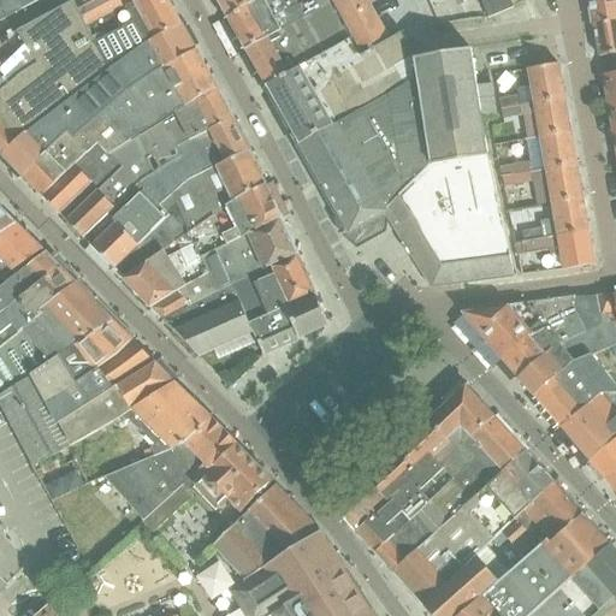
[(0,0),(0,21),(37,0),(0,0)]
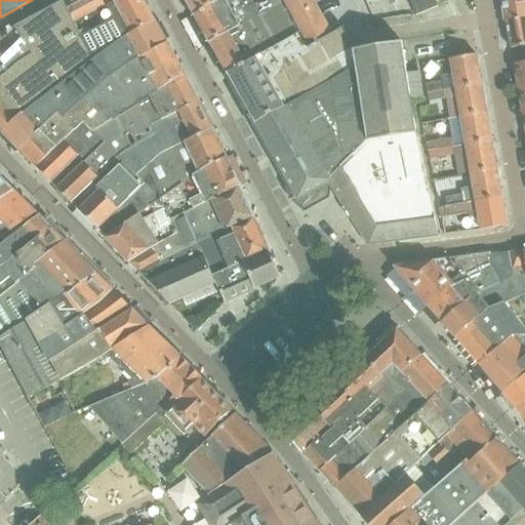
[(110,10),(129,0),(64,0),(63,1),(74,23),(87,15),(89,22),(110,10)]
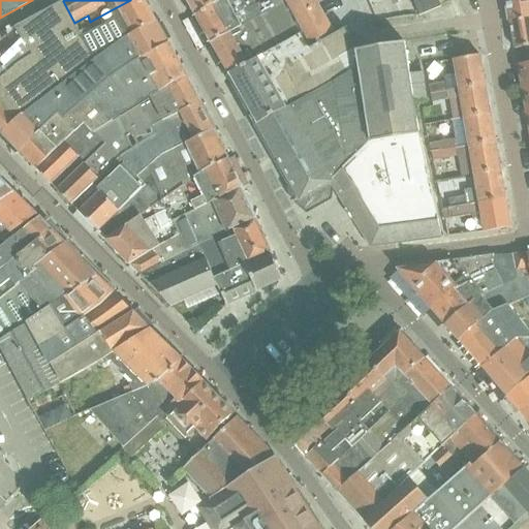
[(95,31),(83,37),(94,60),(125,38),(156,22),(144,0),(130,0),(111,10),(116,20),(95,31)]
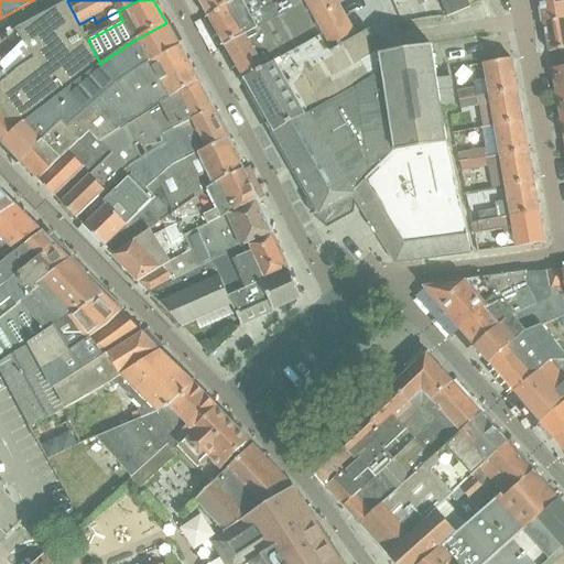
[(199,0),(208,15),(235,0),(199,0)]
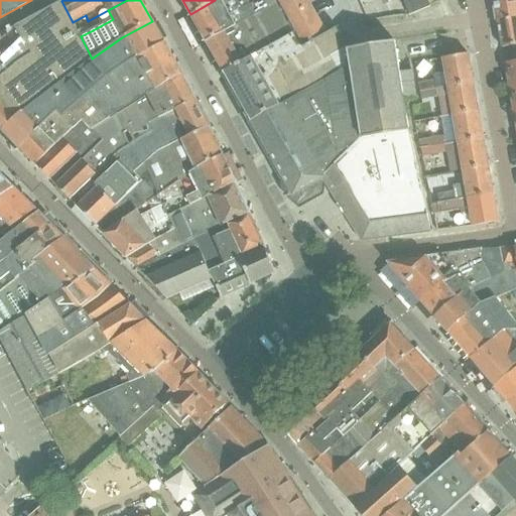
[(276,2),(274,0),(215,0),(190,14),(206,41),(255,14),(276,2)]
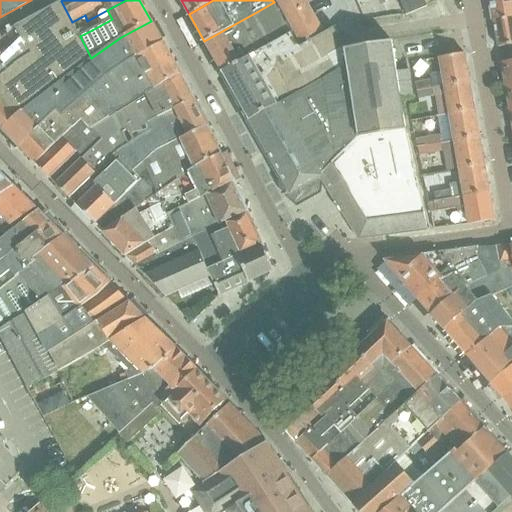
[(277,0),(300,40),(319,29),(303,0),(277,0)]
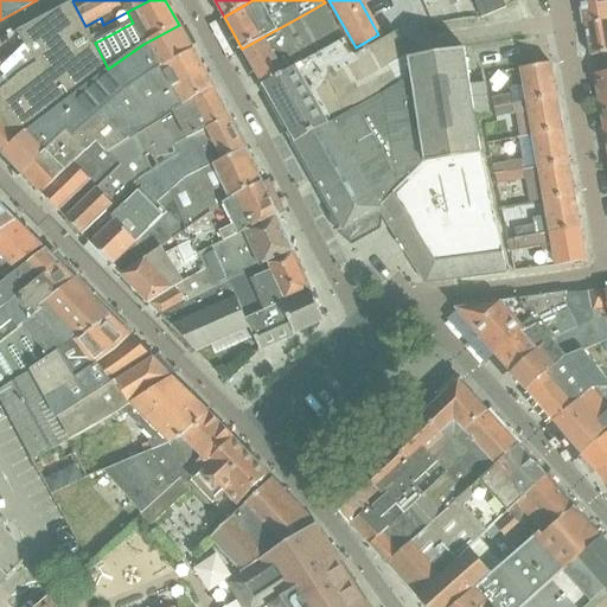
[(478,0),(475,1),(481,17),(506,6),(503,0),(478,0)]
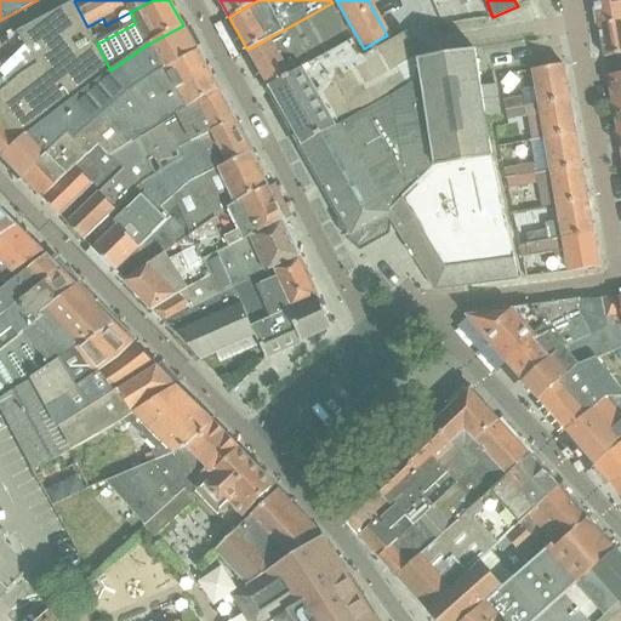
[(620,0),(592,0),(597,23),(598,23),(620,18),(620,0)]
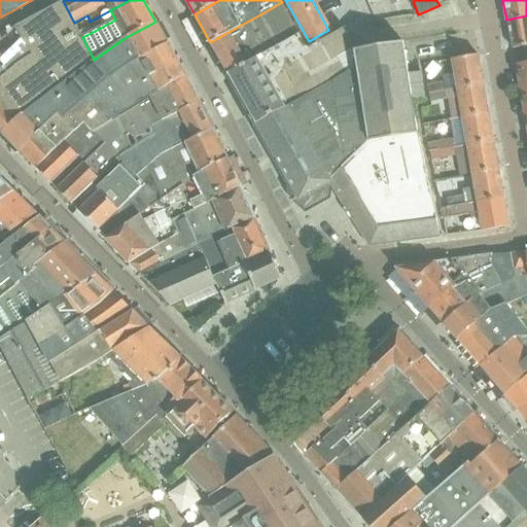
[(82,37),(74,23),(63,1),(37,14),(72,76),(94,60),(82,37)]
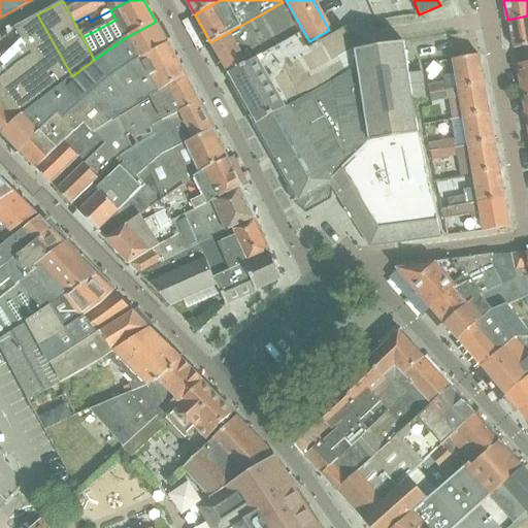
[(261,14),(210,42),(228,73),(257,57),(299,33),(283,2),(261,14)]
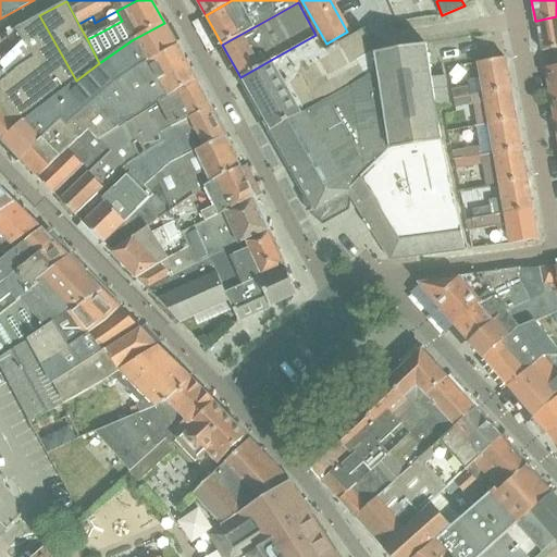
[(0,139),(2,141),(20,124),(45,104),(76,81),(39,15),(14,28),(34,56),(21,65),(0,84),(0,139)]
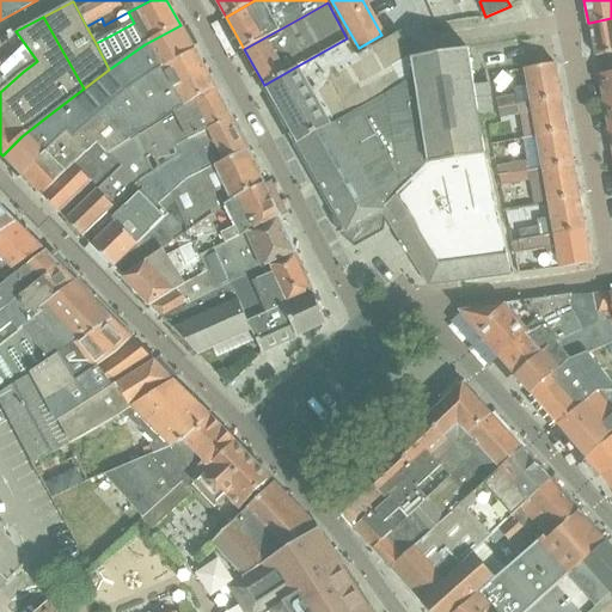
[(611,18),(589,23),(595,56),(611,53),(611,18)]
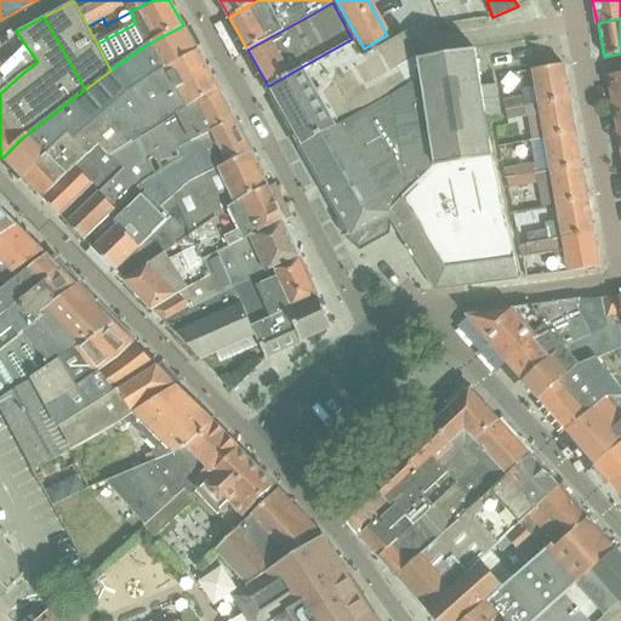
[(22,138),(3,158),(22,178),(67,135),(73,141),(90,126),(104,113),(127,93),(154,77),(197,51),(183,26),(147,45),(110,70),(85,90),(50,117),(22,138)]
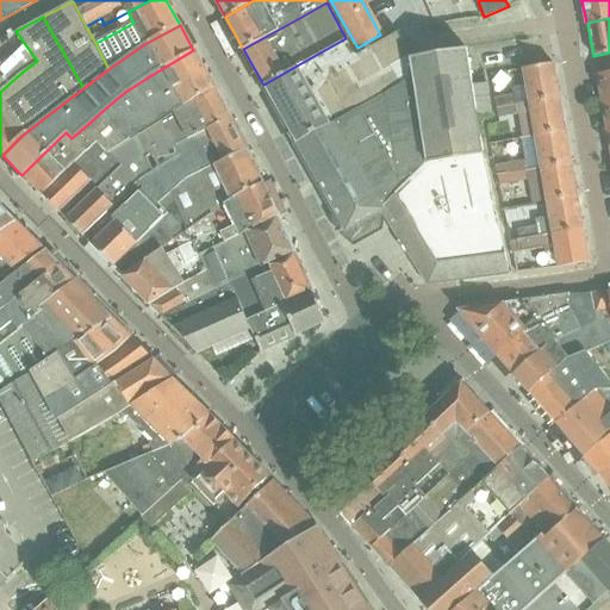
[(0,92),(23,72),(37,61),(16,31),(0,39),(0,92)]
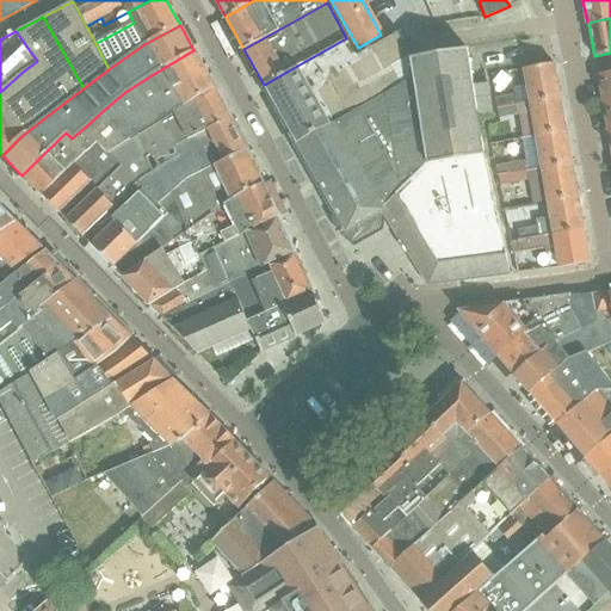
[(297,66),(264,85),(297,143),(331,124),(414,75),(412,55),(399,34),(357,56),(346,38),(297,66)]
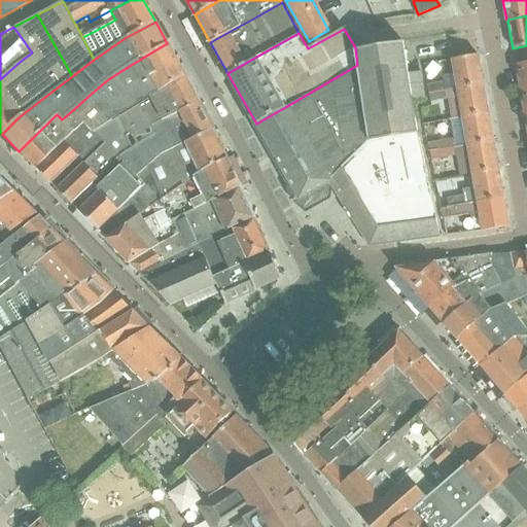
[(331,180),(325,183),(328,189),(332,186),(371,244),(441,236),(418,132),(413,103),(426,102),(421,71),(409,73),(403,40),(385,43),(383,43),(355,47),(357,65),(364,111),(369,139),(330,178),(331,180)]
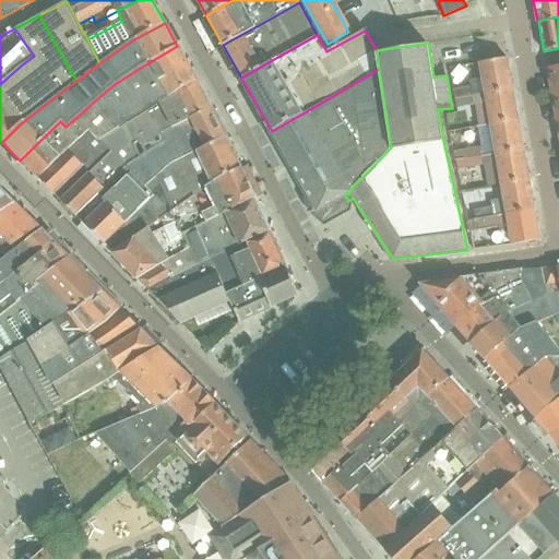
[(177,46),(139,69),(149,87),(189,66),(177,46)]
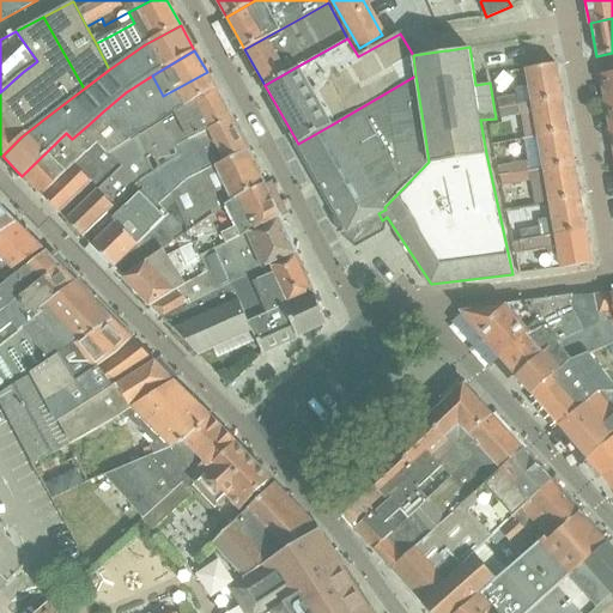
[(532,102),(562,97),(557,64),(526,68),(529,86),(515,89),(516,96),(498,98),(499,108),(519,104),(532,102)]
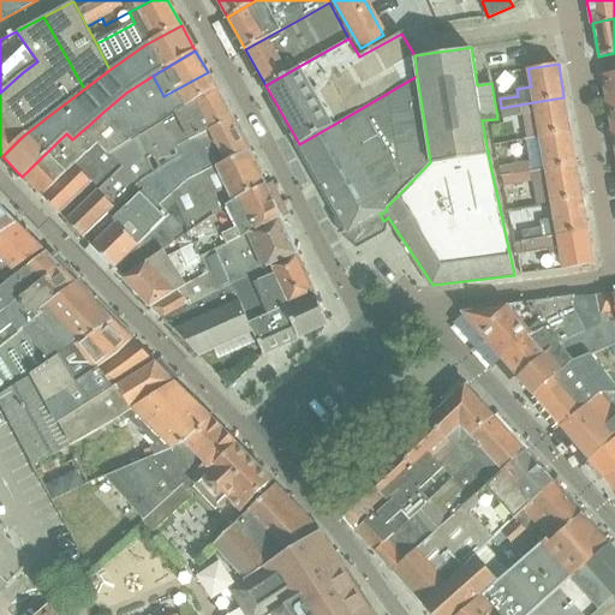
[(614,71),(602,75),(607,106),(614,103),(614,71)]
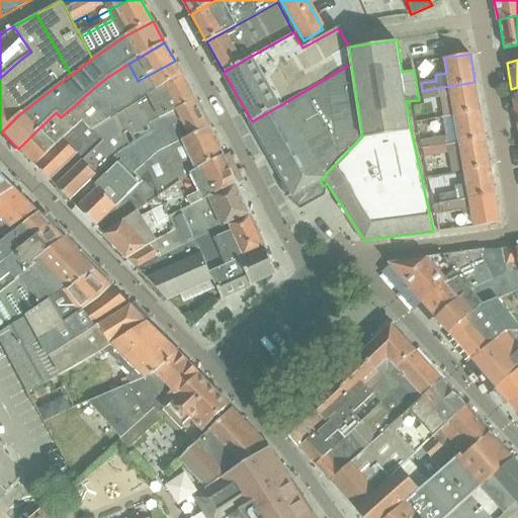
[(182,74),(175,61),(138,81),(125,87),(99,106),(110,117),(117,113),(135,101),(182,74)]
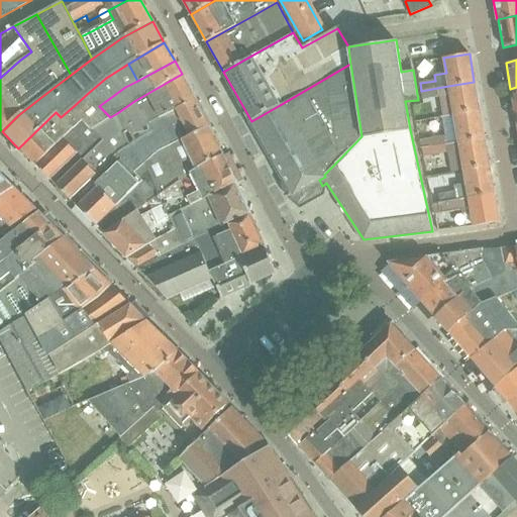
[(99,106),(125,87),(137,81),(128,64),(106,78),(87,94),(99,106)]
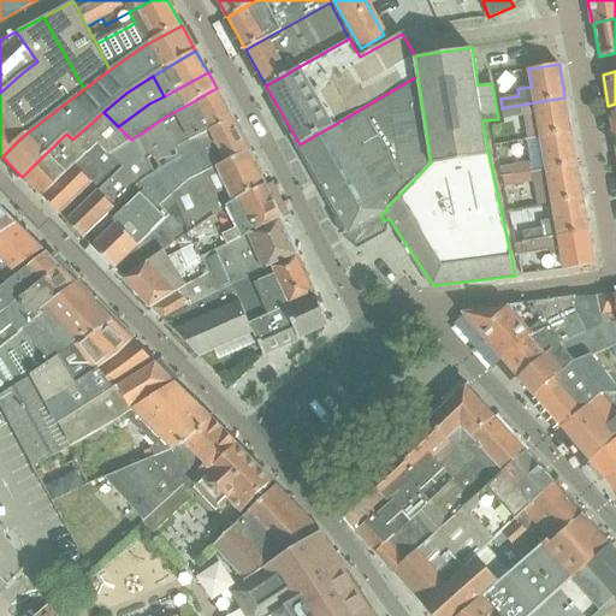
[(333,125),(300,144),(324,189),(426,130),(418,76),(333,125)]
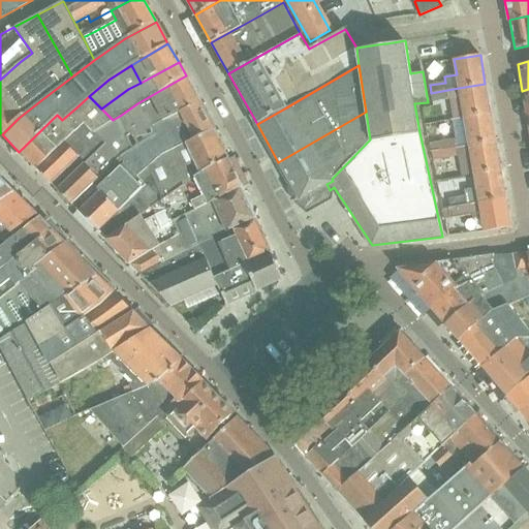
[(120,116),(130,134),(132,132),(138,143),(138,144),(151,136),(152,137),(155,135),(149,126),(158,122),(161,120),(199,102),(186,75),(137,103),(120,116)]
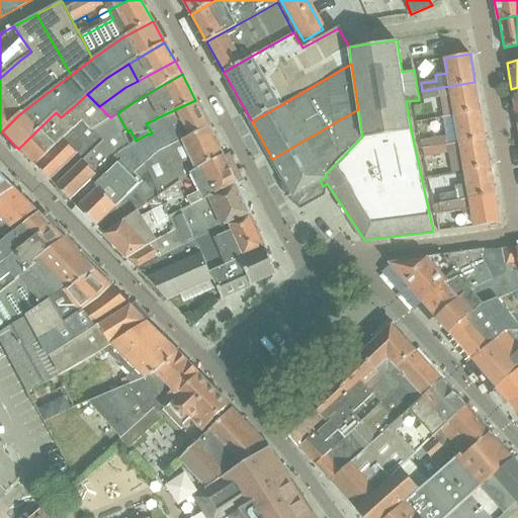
[(438,88),(422,91),(423,99),(439,96),(442,116),(454,114),(480,109),(475,82),(449,86),(438,88)]
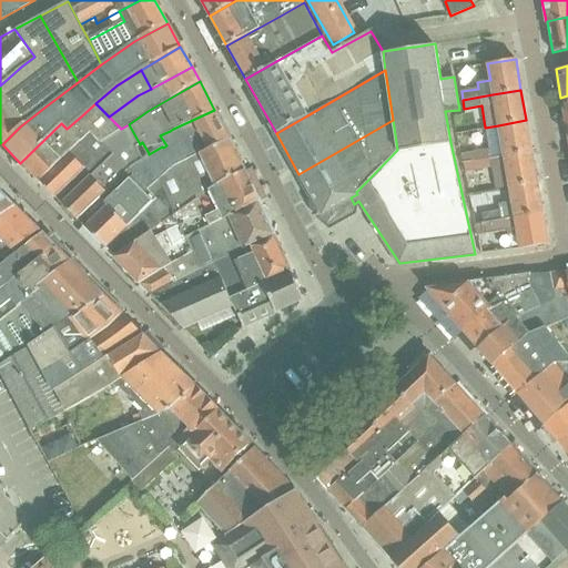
[(39,182),(80,141),(90,133),(100,142),(121,129),(109,117),(95,103),(82,115),(67,129),(61,123),(20,163),(28,170),(28,171),(27,172),(27,174),(28,175),(30,176),(32,175),(32,174),(39,182)]
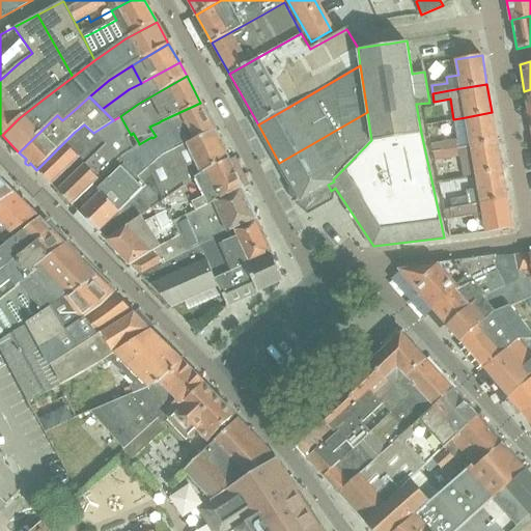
[(126,152),(119,159),(123,163),(136,176),(161,157),(215,130),(200,103),(162,120),(159,122),(149,127),(156,136),(152,138),(151,137),(139,144),(135,146),(126,152)]
